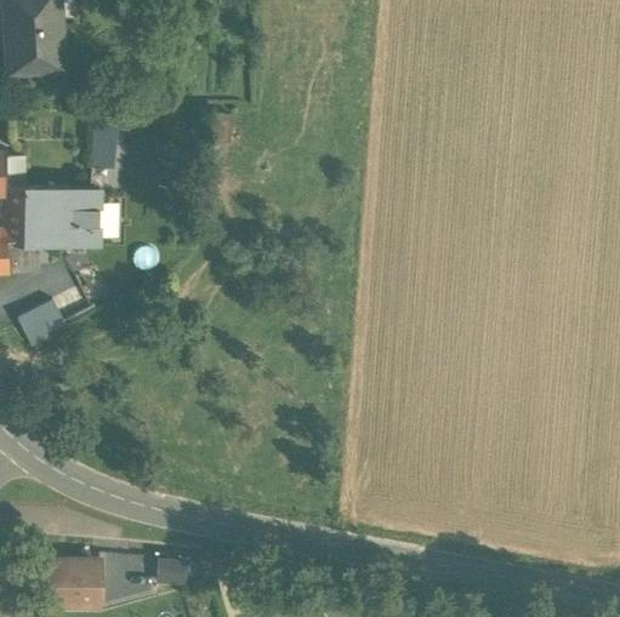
[(58,0),(3,0),(5,28),(11,27),(15,74),(63,70),(58,0)]
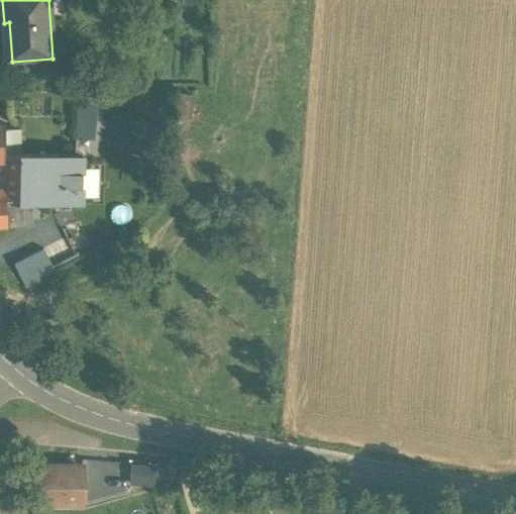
[(95,140),(100,90),(81,88),(76,138),(95,140)]
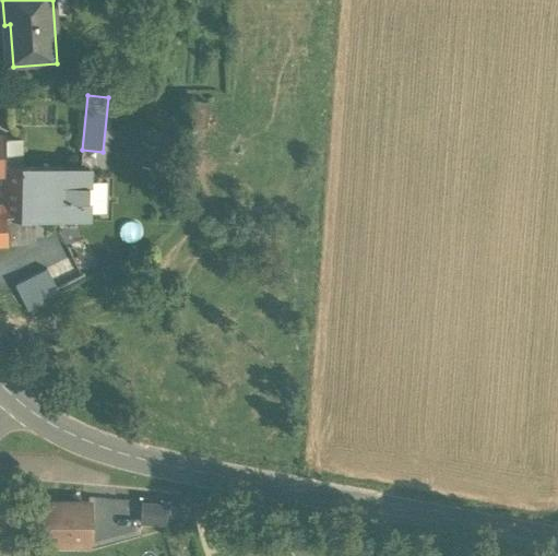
[(36,216),(47,215),(48,170),(8,170),(7,210),(1,210),(1,216),(36,216)]
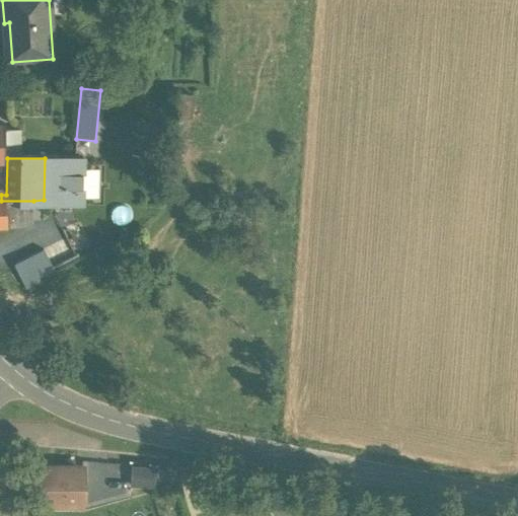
[(84,159),(45,158),(44,200),(83,202),(84,159)]
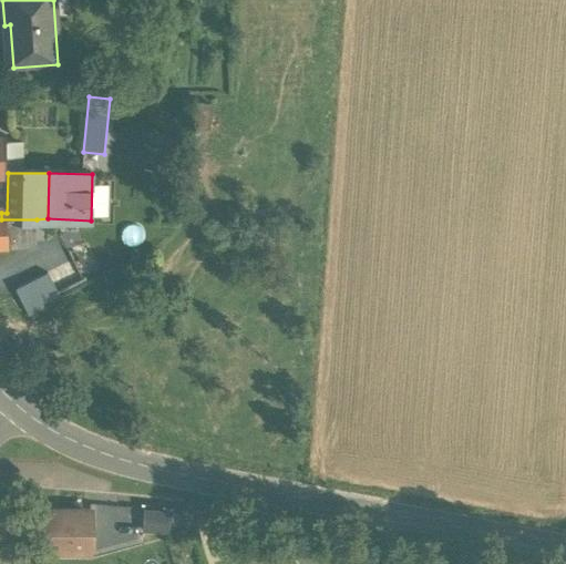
[(3,248),(18,247),(38,246),(37,219),(1,219),(3,248)]
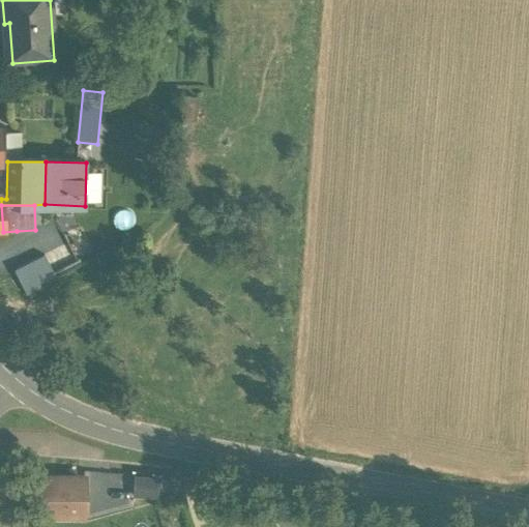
[(54,281),(42,259),(15,272),(26,294),(54,281)]
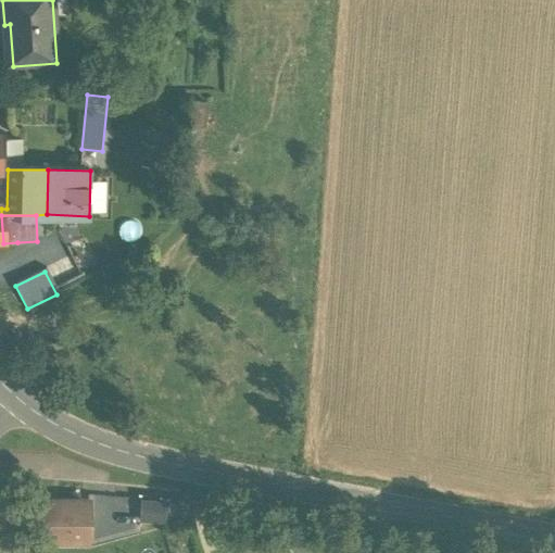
[(167,507),(143,504),(140,524),(164,527),(167,507)]
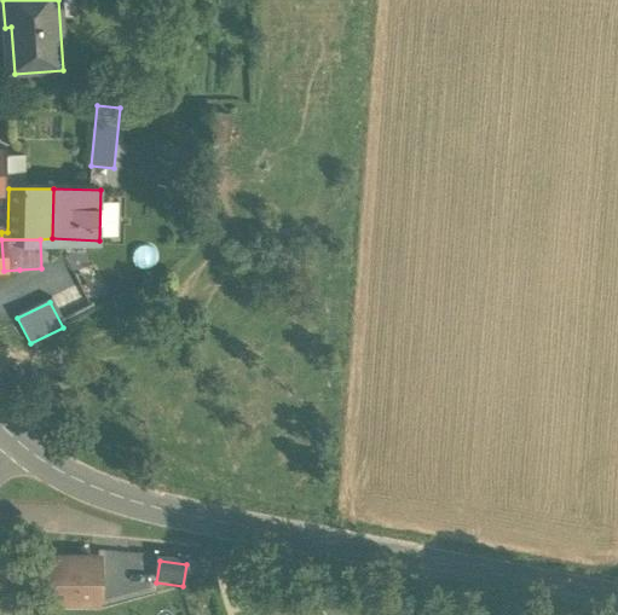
[(97,567),(38,566),(36,598),(39,598),(64,599),(87,599),(97,599),(97,567)]
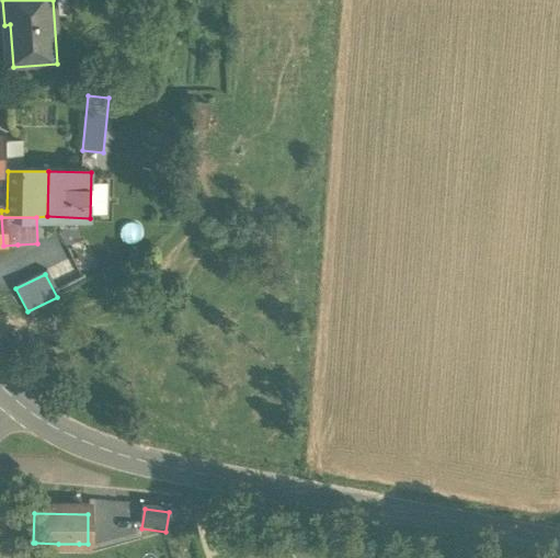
[(58,544),(35,543),(34,553),(59,551),(58,544)]
